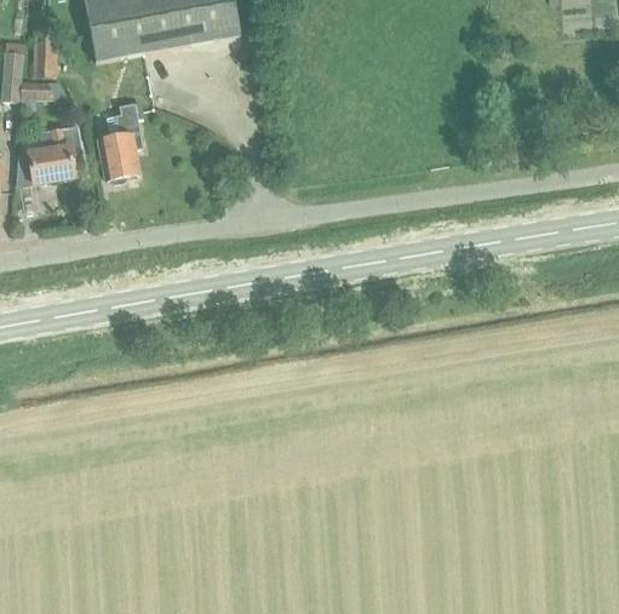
[(84,0),(96,62),(238,35),(230,0),(84,0)]
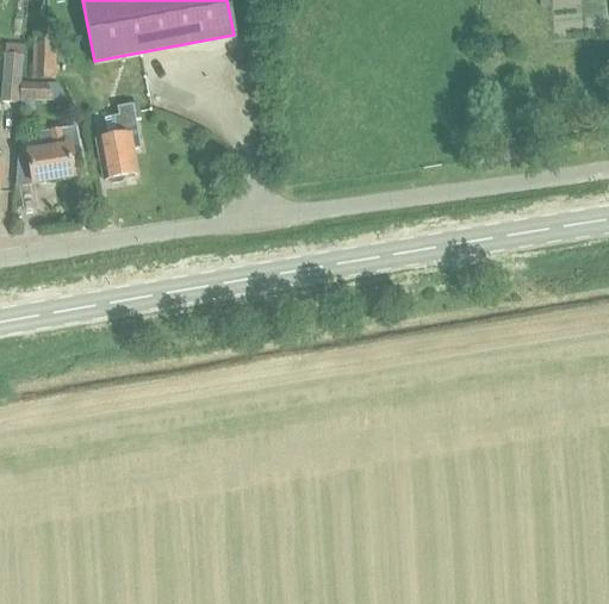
[(33,75),(56,75),(57,31),(33,31),(33,75)]
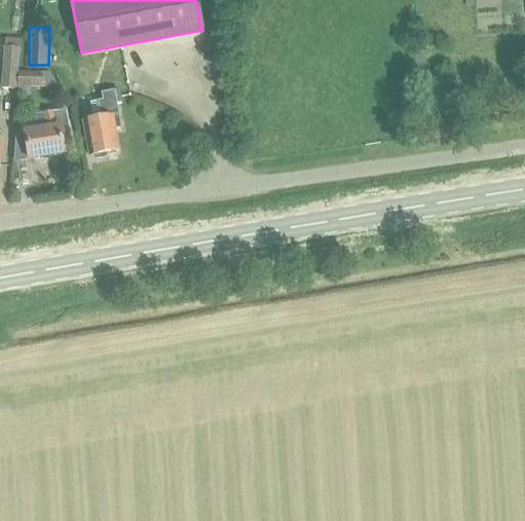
[(16,83),(17,69),(21,46),(5,45),(1,85),(16,87),(16,83)]
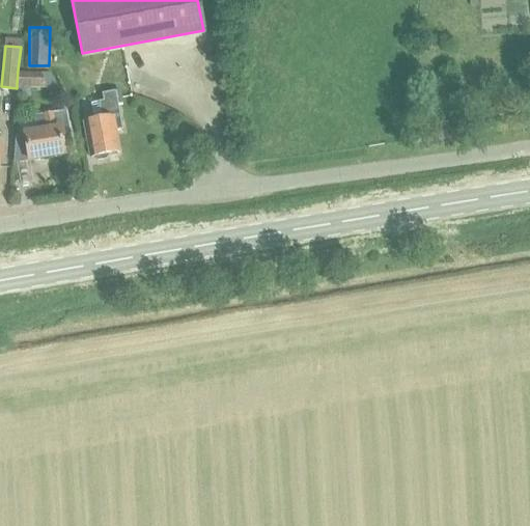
[(40,71),(18,70),(17,84),(47,85),(40,71)]
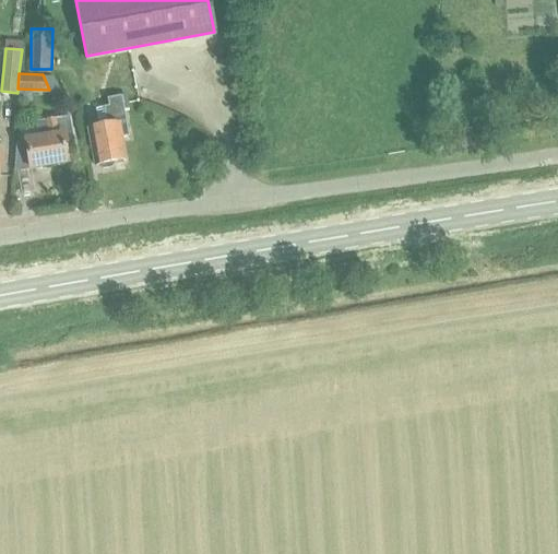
[(119,134),(127,133),(119,93),(106,96),(107,104),(95,106),(99,125),(88,127),(95,163),(123,157),(119,134)]
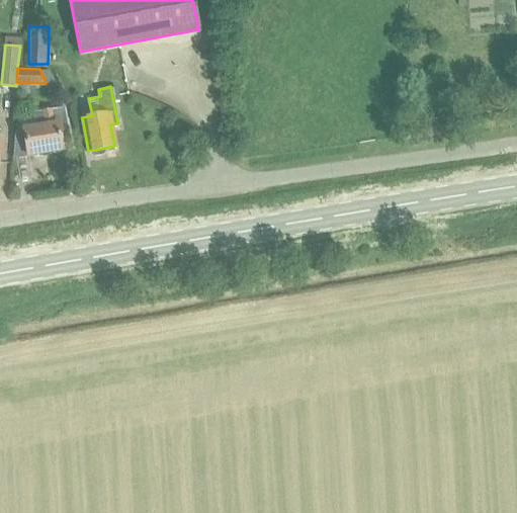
[(15,130),(12,156),(63,147),(61,137),(70,135),(64,104),(32,110),(35,125),(15,130)]
